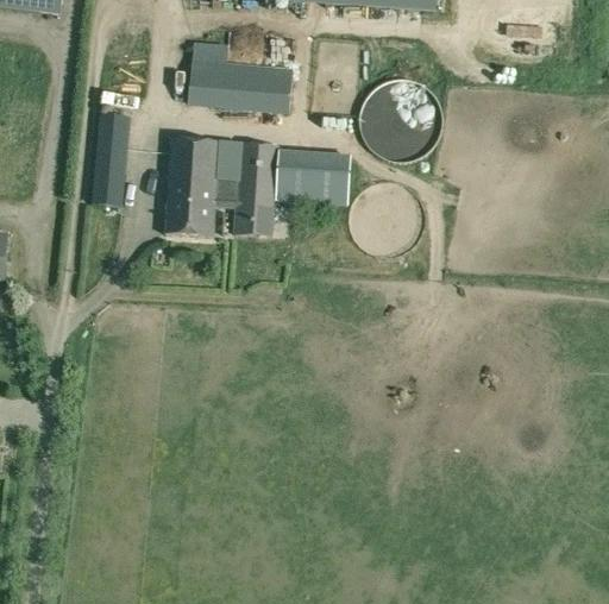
[(0,0),(0,6),(64,13),(66,0),(0,0)]
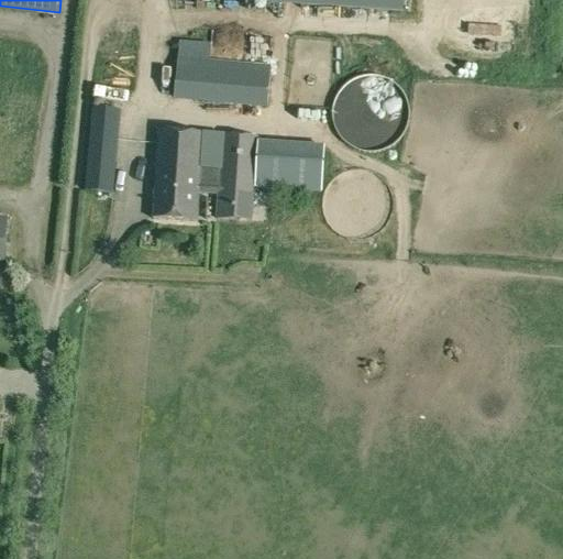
[(274,0),(403,9),(404,0),(274,0)]
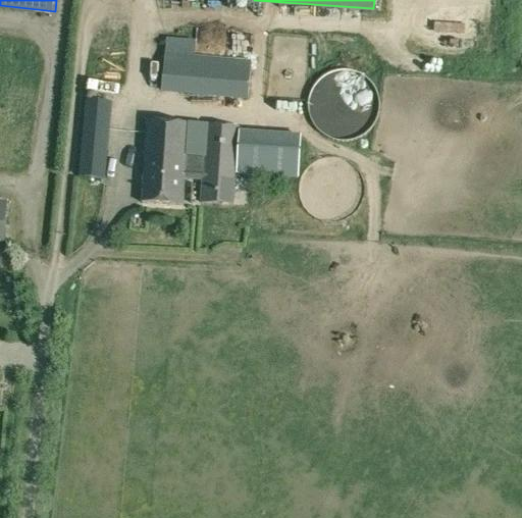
[(165,35),(160,91),(248,98),(251,58),(194,53),(196,38),(165,35)]
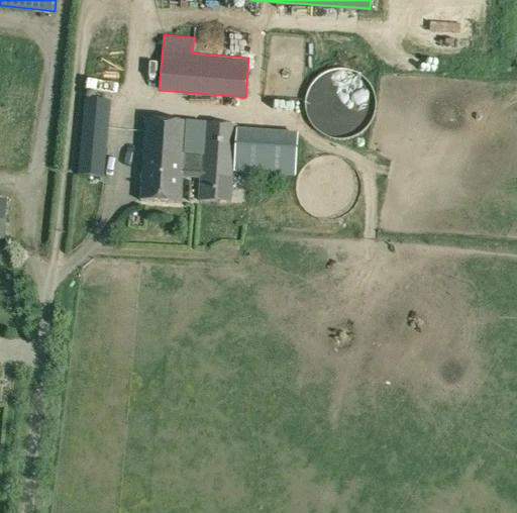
[(310,121),(317,128),(326,134),(338,137),(347,136),(359,131),(369,123),(374,113),(376,103),(375,93),(370,82),(359,72),(349,68),(341,66),(333,67),(325,70),(316,75),(310,82),(305,93),(304,103),(306,111),(310,121)]
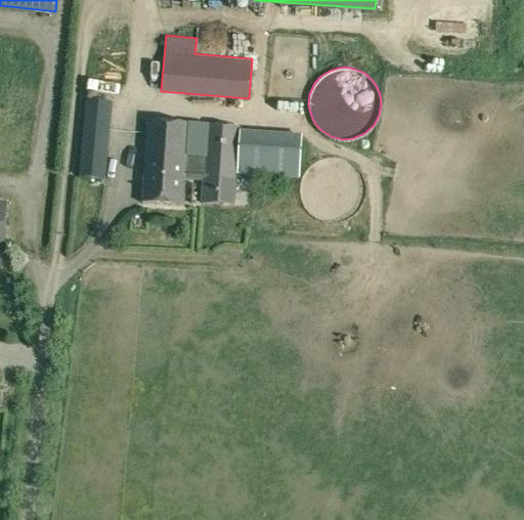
[(113,100),(85,97),(78,173),(105,175),(113,100)]
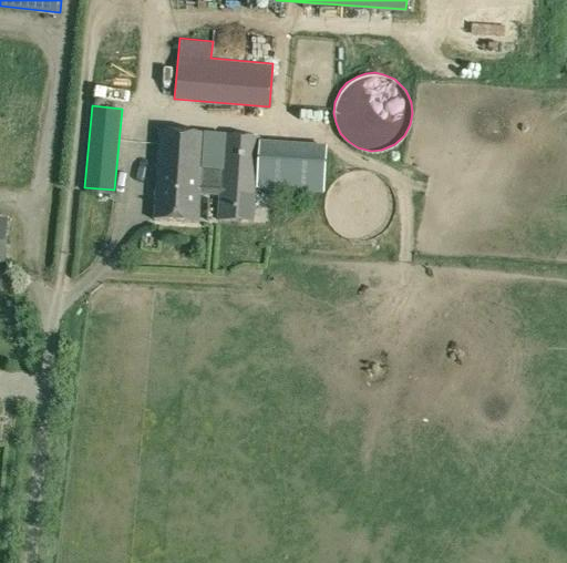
[(199,191),(219,192),(218,217),(254,219),(255,186),(258,140),(259,134),(224,132),(222,167),(202,165),(204,131),(160,128),(154,217),(197,219),(199,191)]
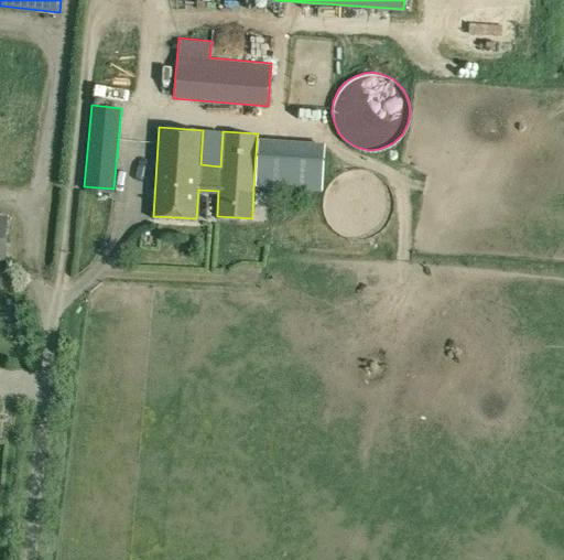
[(323,143),(257,139),(253,185),(320,190),(323,143)]
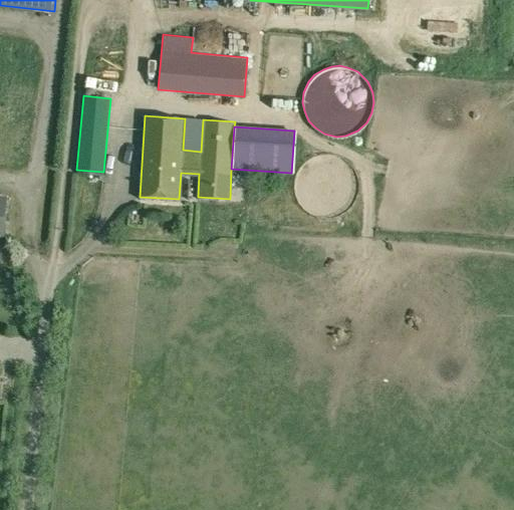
[(311,167),(341,167),(341,157),(311,157),(311,167)]
